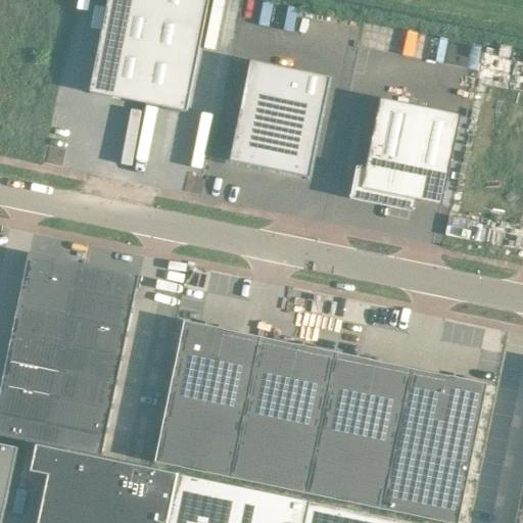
[(106,0),(89,92),(187,111),(208,0),(106,0)]
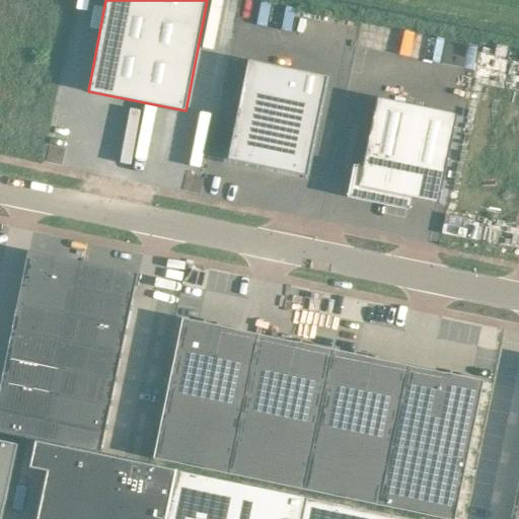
[(228,158),(307,175),(328,76),(248,60),(228,158)]
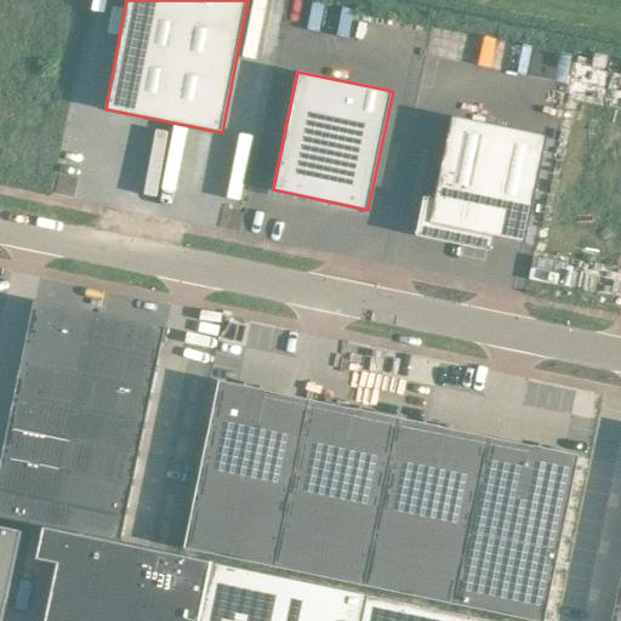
[(429,222),(524,241),(547,135),(451,115),(429,222)]
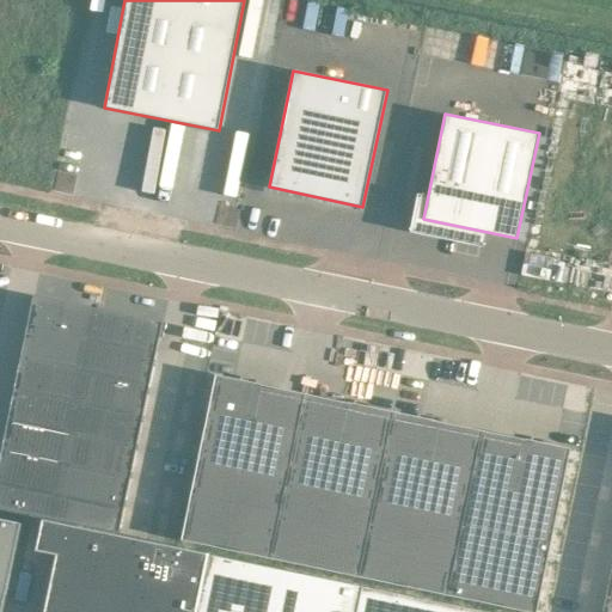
[(0,507),(118,532),(163,322),(34,295),(0,456),(0,507)]
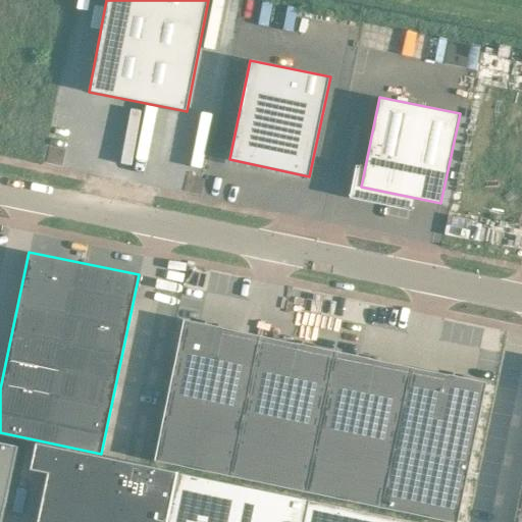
[(487,382),(466,378),(453,375),(449,374),(373,359),(369,358),(356,355),(314,347),(302,344),(298,343),(222,327),(217,326),(205,323),(184,319),(184,320),(183,324),(155,460),(452,521),(457,521),(486,383),(487,382)]
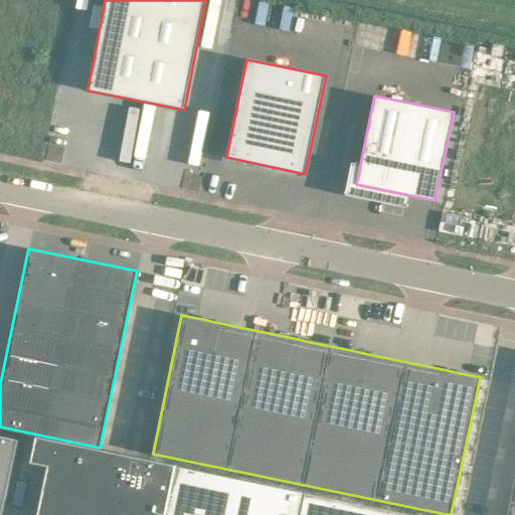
[(0,497),(4,499),(17,440),(0,436),(0,497)]
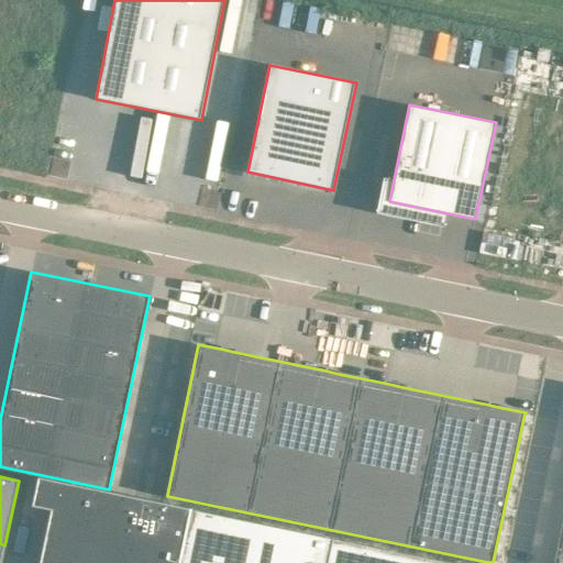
[(52,510),(41,562),(179,562),(191,509),(135,497),(39,477),(33,506),(52,510)]
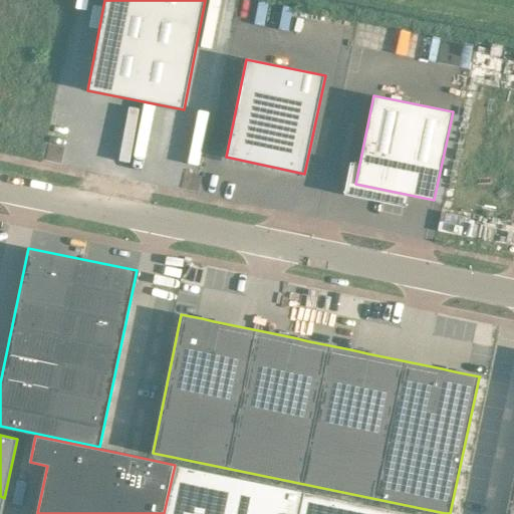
[(513,513),(513,471),(505,513),(513,513)]
